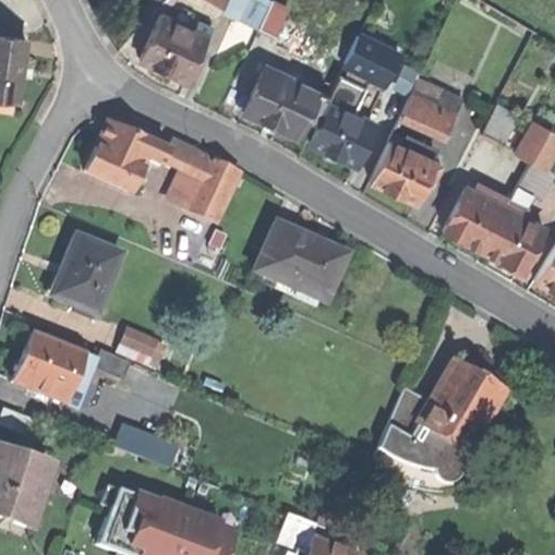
[(222,0),(219,7),(238,17),(246,0),(222,0)]
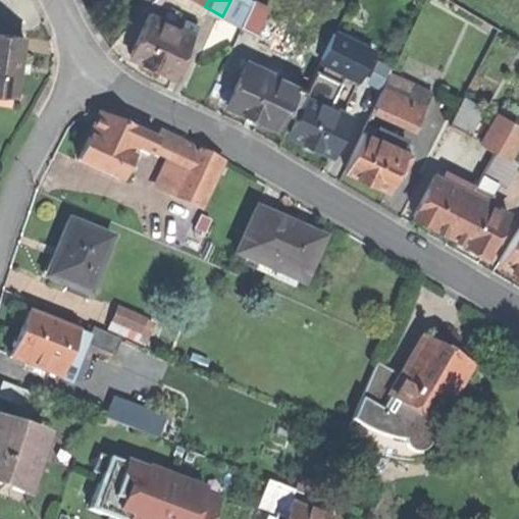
[(243,23),(260,32),(264,22),(271,6),(256,0),(254,0),(243,23)]
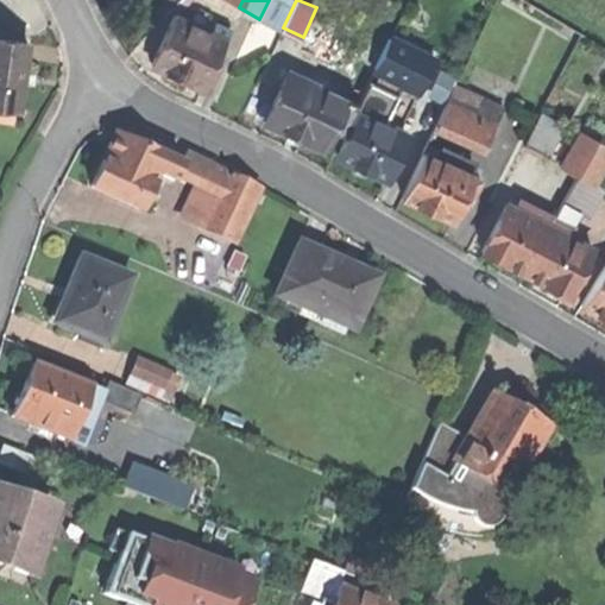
[(338,18),(316,7),(308,26),(329,36),(338,18)]
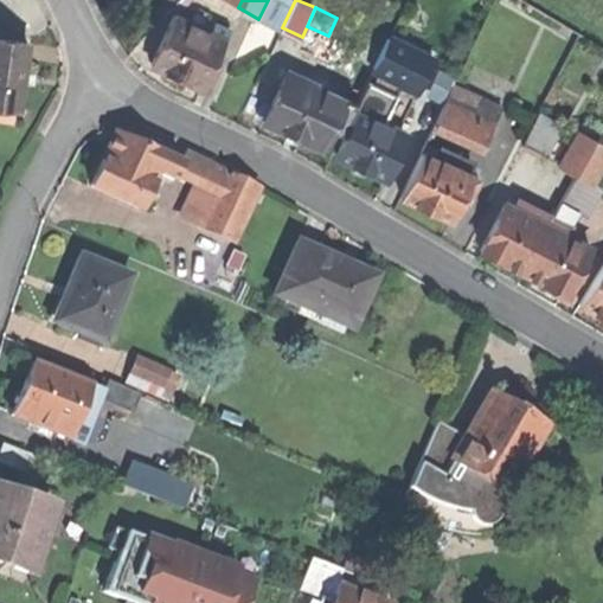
[(191,77),(203,83),(224,38),(210,31),(175,15),(154,61),(166,65),(191,77)]
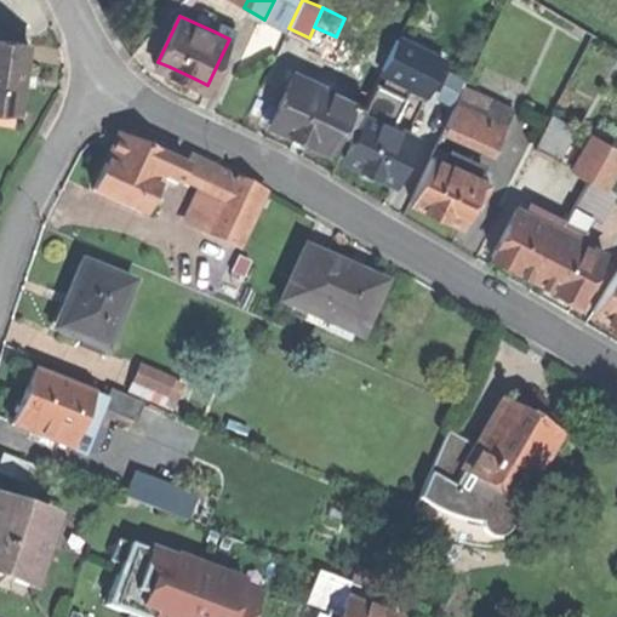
[(218,26),(215,32),(229,39),(235,26),(213,16),(211,22),(218,26)]
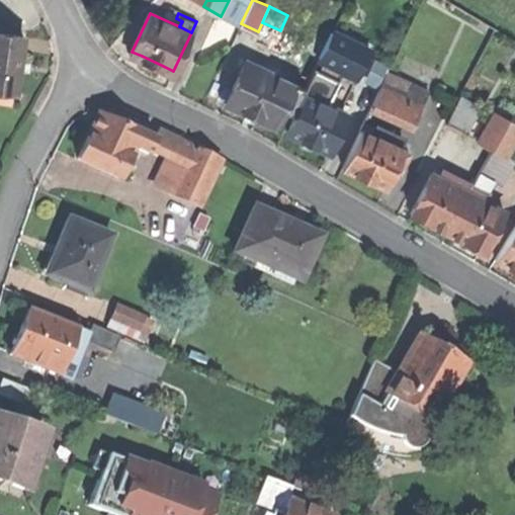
[(280,30),(262,22),(258,31),(276,39),(280,30)]
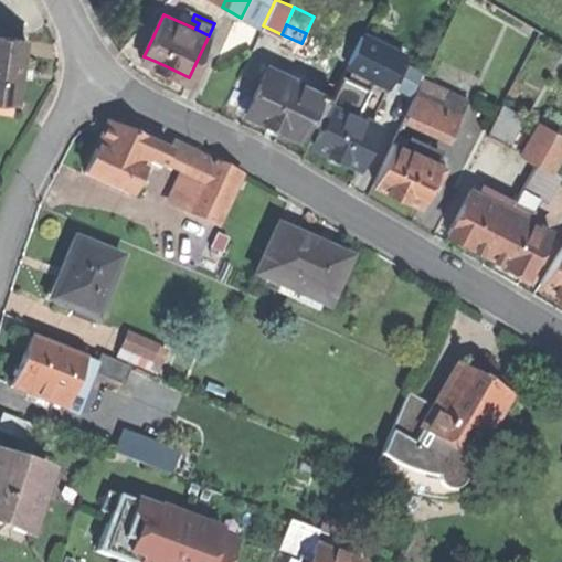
[(0,94),(20,97),(23,66),(28,35),(0,31),(0,94)]
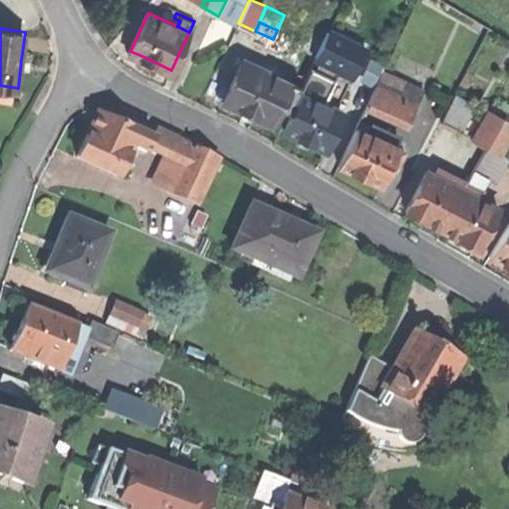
[(317,55),(355,74),(367,49),(329,30),(317,55)]
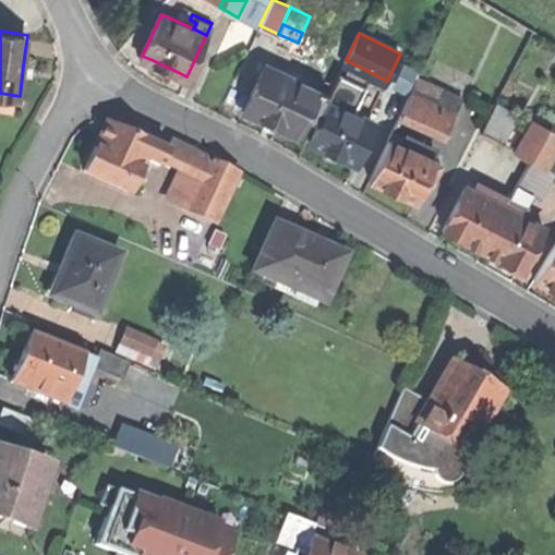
[(320,88),(329,93),(339,71),(344,61),(329,55),(315,86),(320,88)]
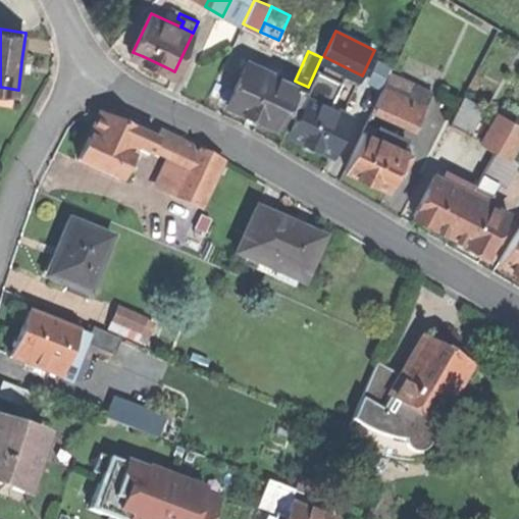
[(161,72),(164,66),(143,56),(140,62),(150,67),(161,72)]
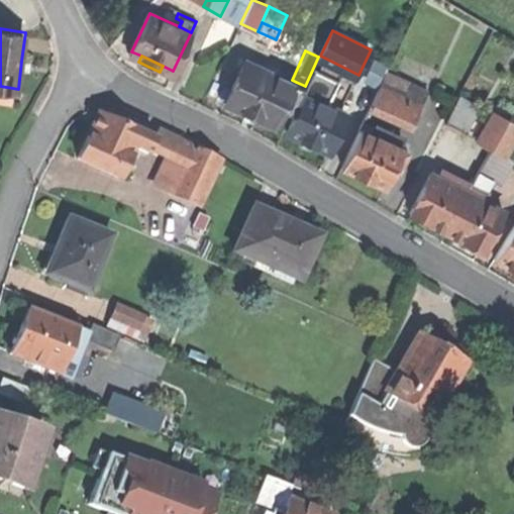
[(284,107),(296,82),(292,80),(276,73),(269,69),(245,58),(226,99),(247,109),(254,112),(277,122),(284,107)]
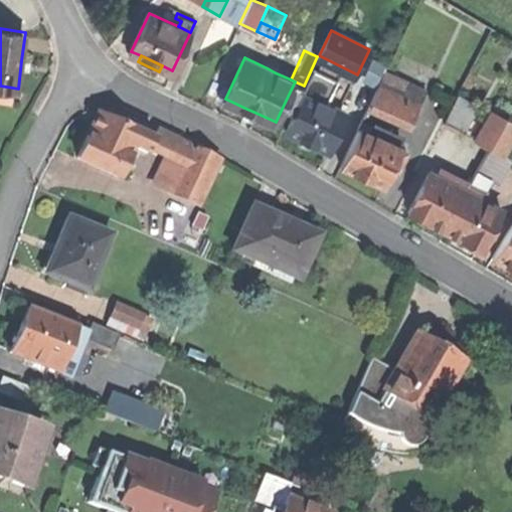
[(270,62),(268,68),(275,72),(278,66),(270,62)]
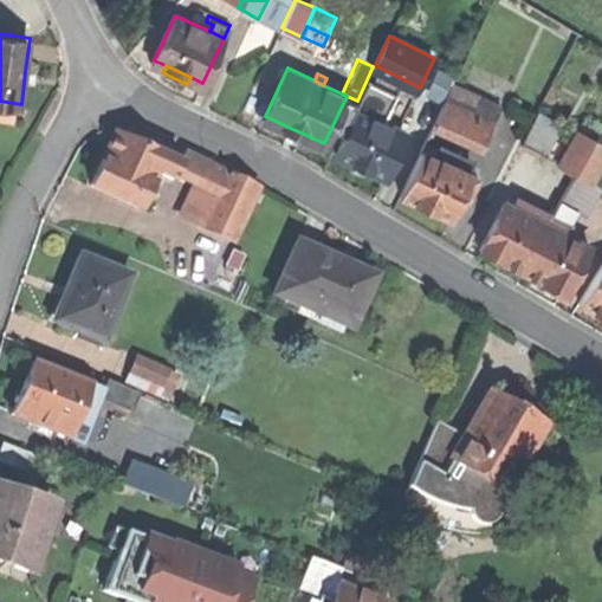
[(355,107),(358,109),(384,121),(388,114),(397,91),(368,77),(357,101),(355,107)]
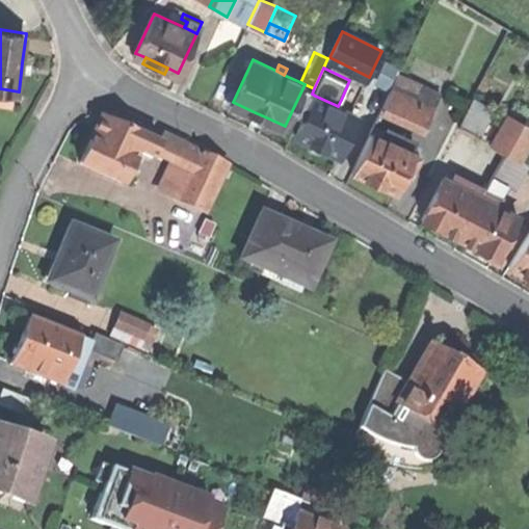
[(399,73),(392,88),(434,108),(442,93),(399,73)]
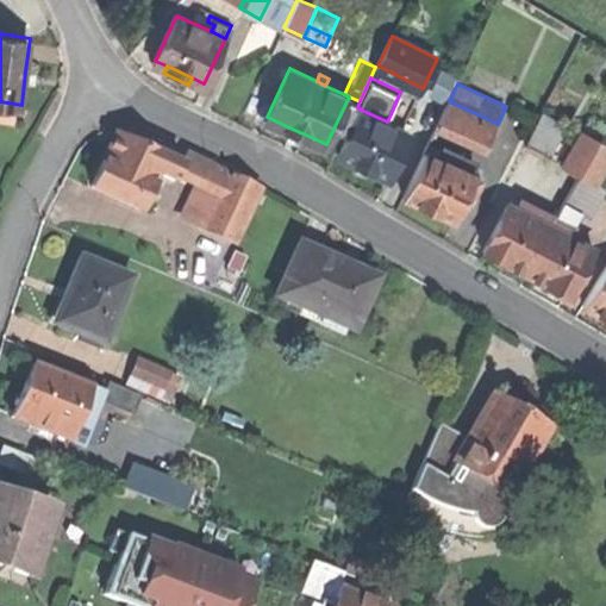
[(403,87),(400,92),(391,114),(405,120),(417,94),(403,87)]
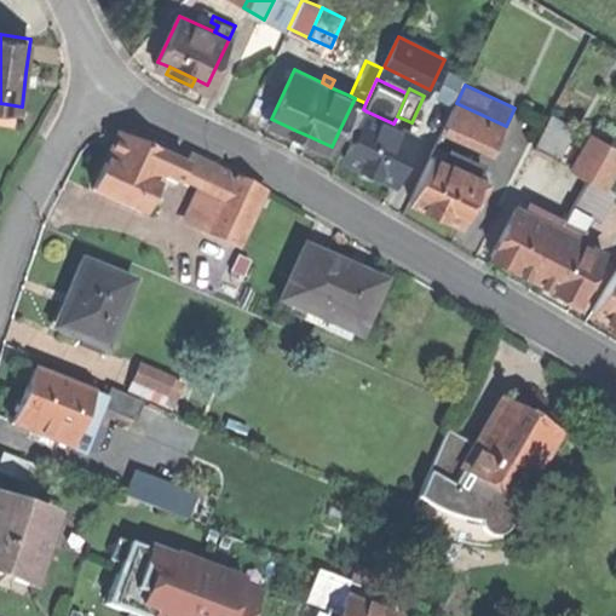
[(351,134),(363,109),(366,103),(355,98),(340,128),(351,134)]
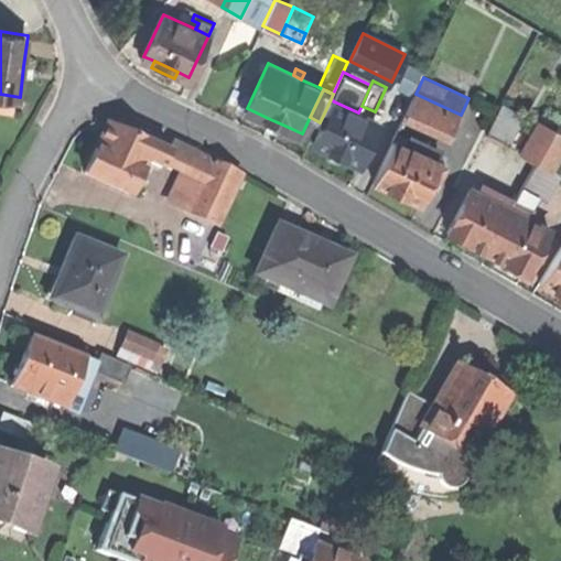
[(407,111),(453,132),(461,115),(416,94),(407,111)]
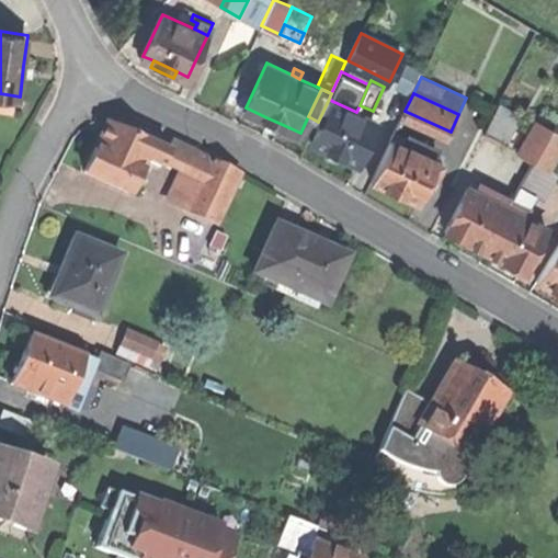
[(340,152),(359,161),(377,122),(356,112),(332,101),(315,140),(332,149),(340,152)]
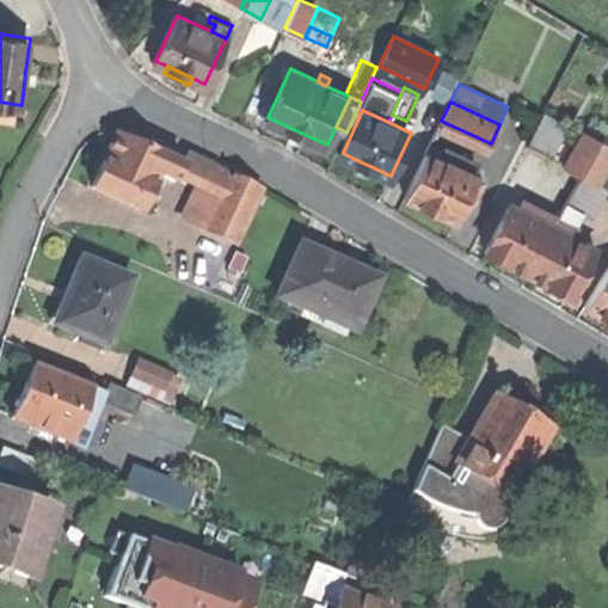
[(529,142),(553,154),(570,123),(546,110),(529,142)]
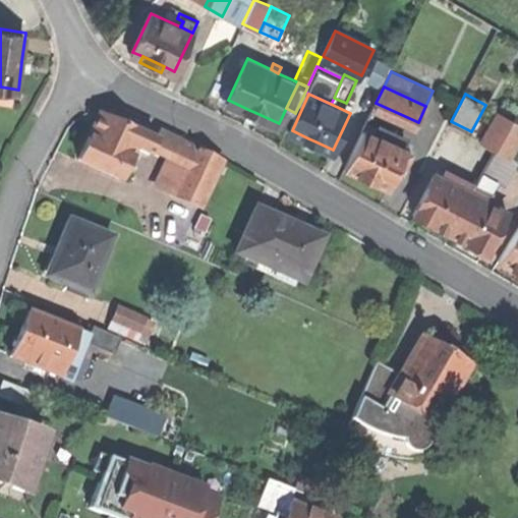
[(253,121),(256,113),(249,110),(246,118),(248,119),(253,121)]
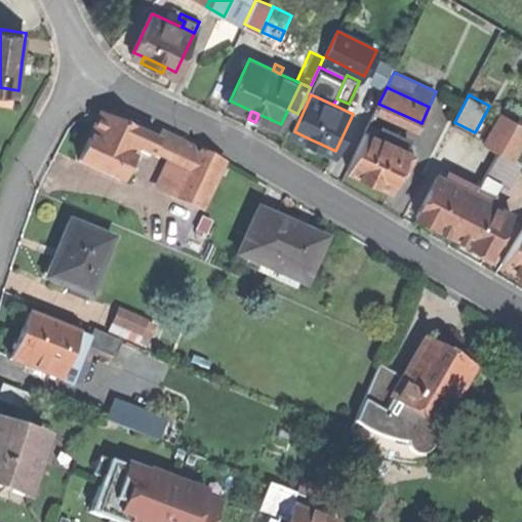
[(80,160),(122,179),(136,147),(139,138),(143,131),(103,113),(91,135),(80,160)]
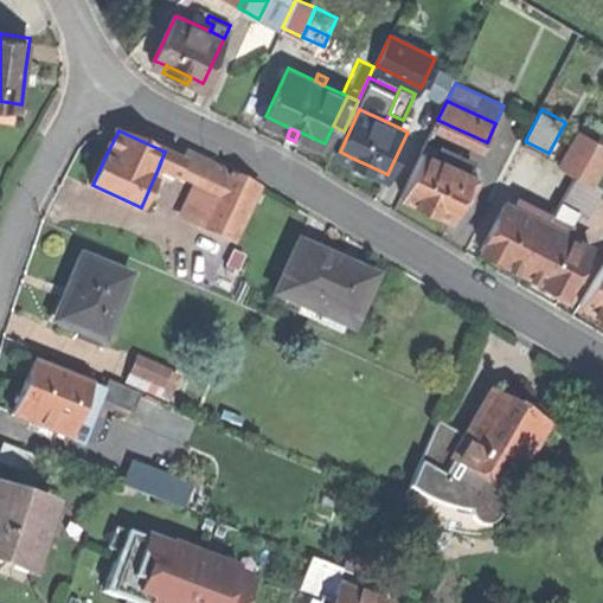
[(577,171),(596,139),(579,130),(563,162),(577,171)]
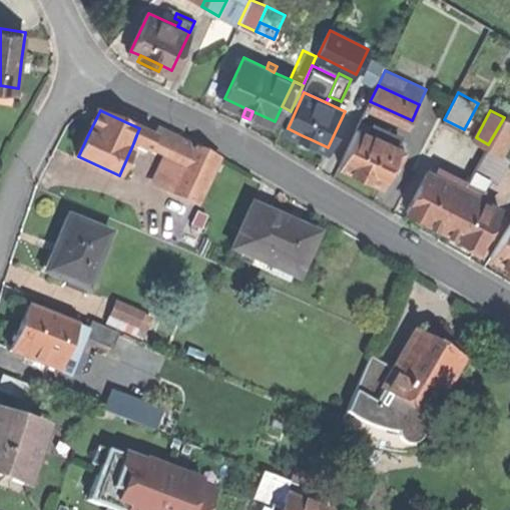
[(509,120),(504,117),(488,144),(502,151),(503,150),(509,136),(509,120)]
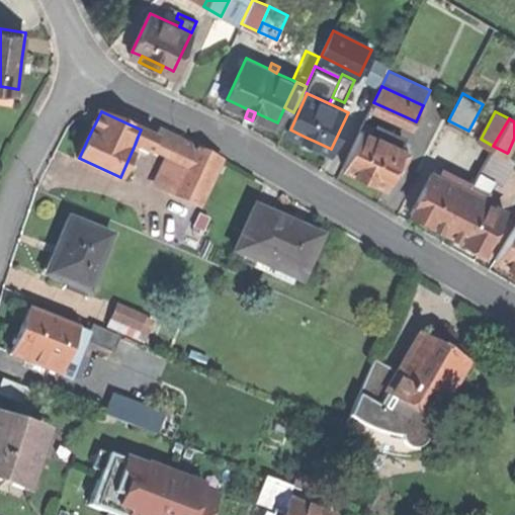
[(146,119),(141,130),(138,137),(153,144),(171,153),(186,160),(194,143),(146,119)]
